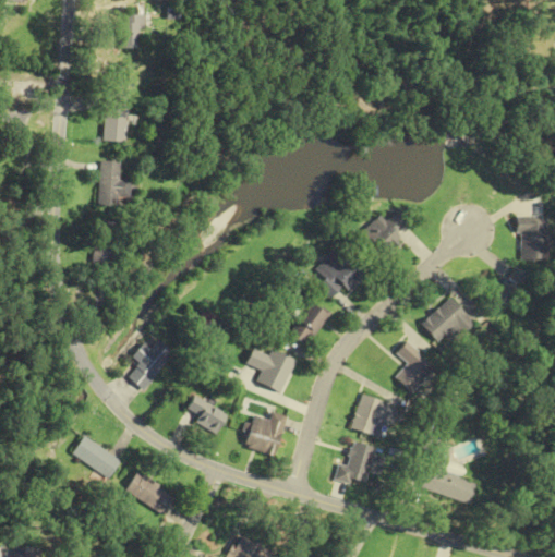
[(145,28),(145,13),(120,13),(120,47),(139,47),(139,28),(145,28)]
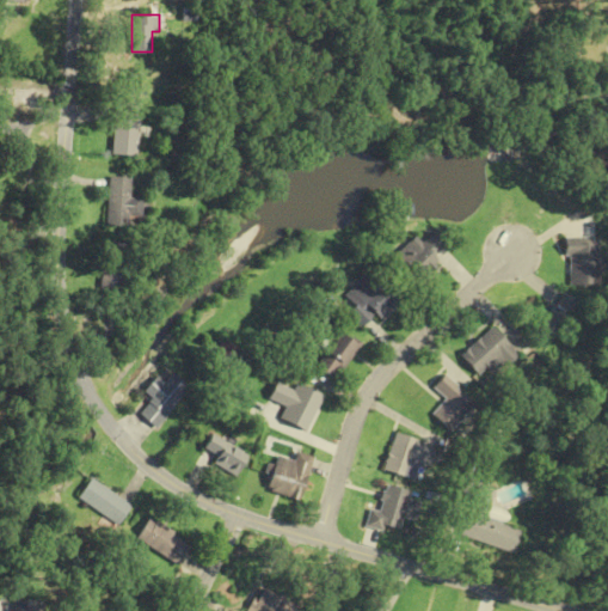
[(112,153),(139,154),(141,97),(116,96),(112,153)]
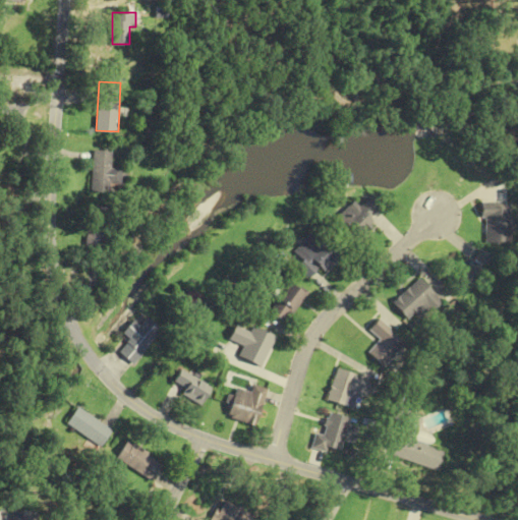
[(113,167),(113,150),(94,150),(93,189),(121,190),(122,167),(113,167)]
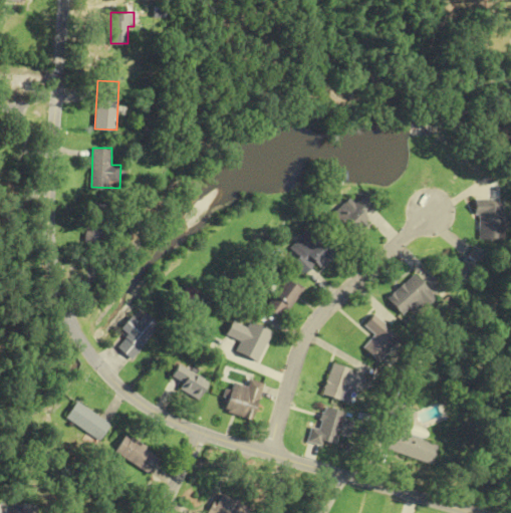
[(333,215),(354,237),(371,220),(365,215),(377,203),(367,193),(356,204),(350,198),(333,215)]
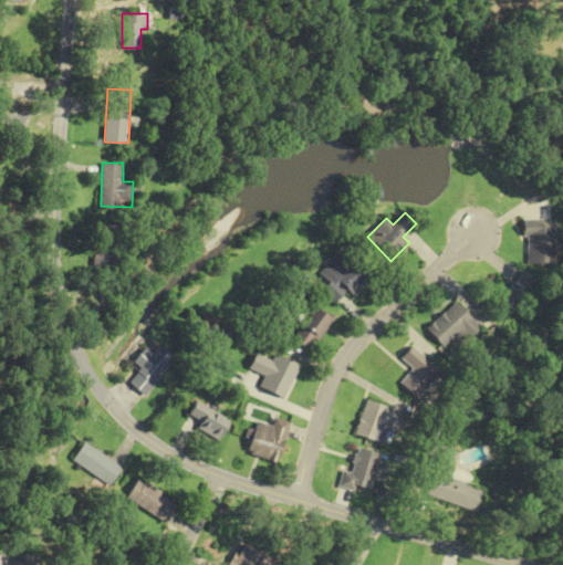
[(525,219),(525,237),(529,237),(529,263),(556,263),(556,219),(525,219)]
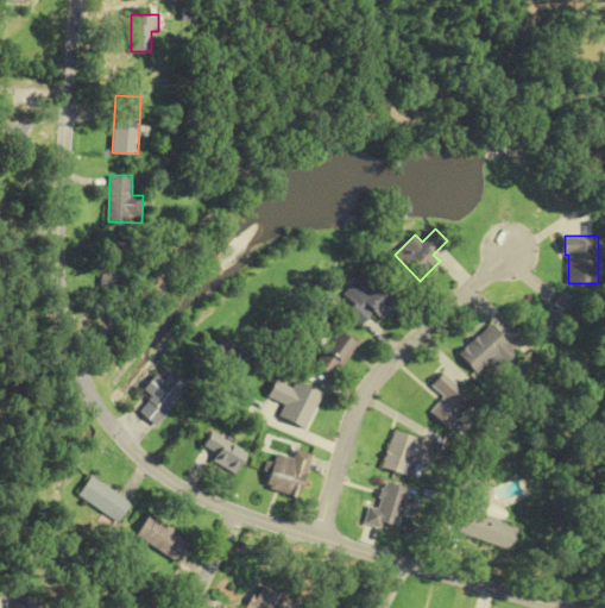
[(101,294),(123,294),(125,242),(102,240),(101,294)]
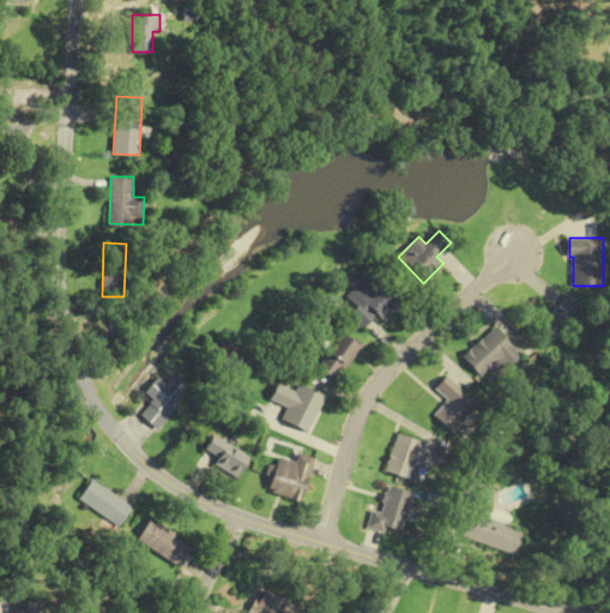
[(378,314),(382,319),(403,300),(375,271),(348,296),(357,306),(350,313),(363,328),(378,314)]
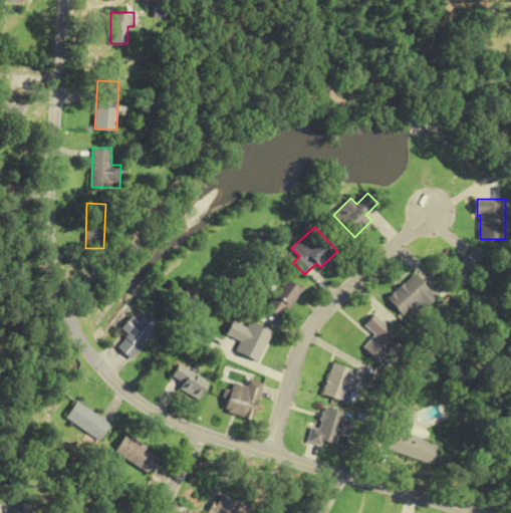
[(463,253),(451,272),(467,283),(486,255),(475,247),(469,256),(463,253)]
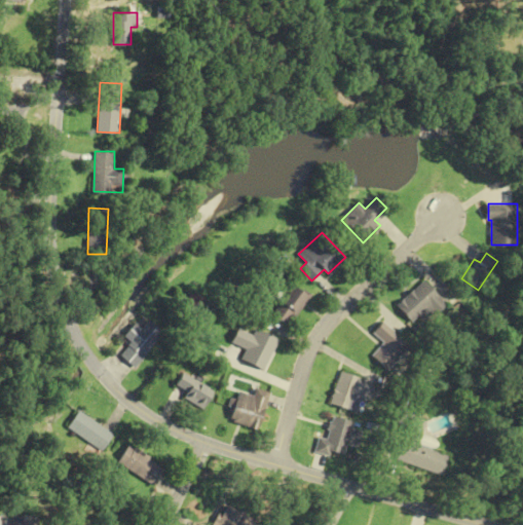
[(311,296),(295,284),(272,313),(289,326),(311,296)]
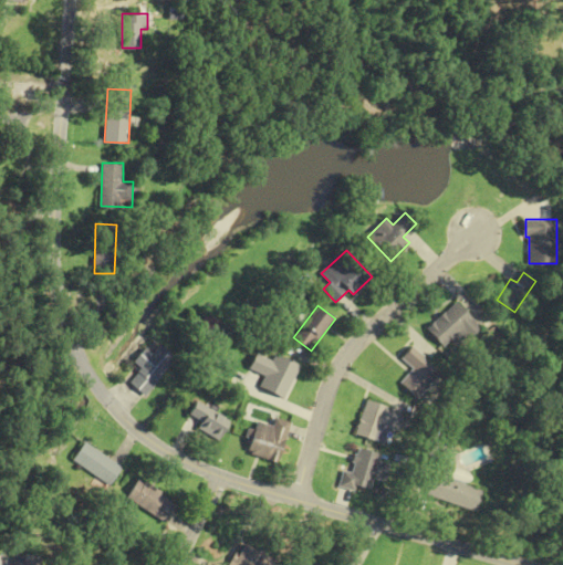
[(212,334),(220,323),(209,315),(201,325),(212,334)]
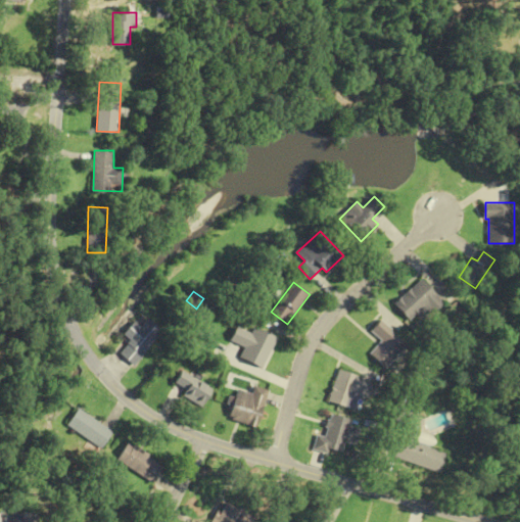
[(143,326),(134,320),(124,334),(131,338),(120,354),(137,366),(161,328),(147,319),(143,326)]
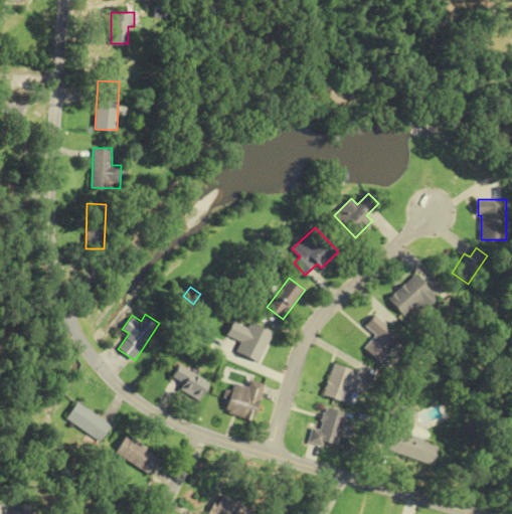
[(376,335),(365,347),(380,362),(401,339),(375,315),(365,325),(376,335)]
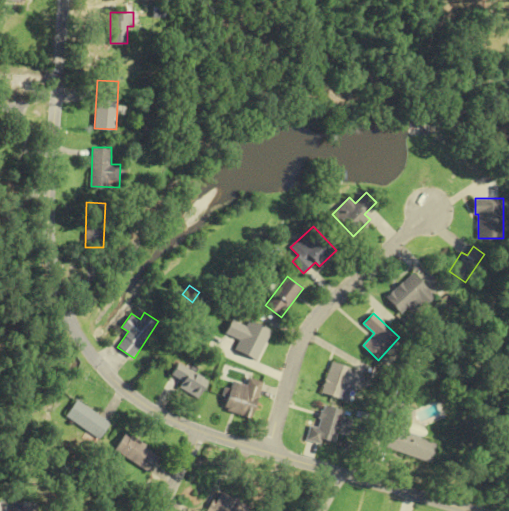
[(271,329),(250,321),(248,326),(232,320),(226,333),(241,339),(237,350),(259,359),(271,329)]
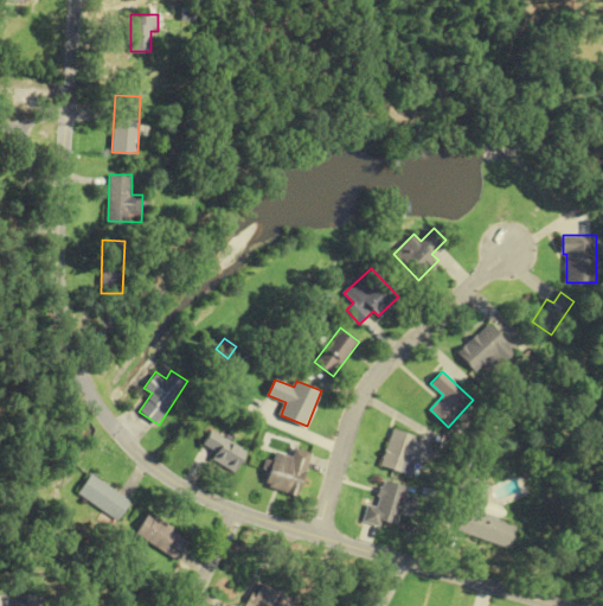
[(215,459),(237,472),(249,451),(212,429),(204,444),(218,452),(215,459)]
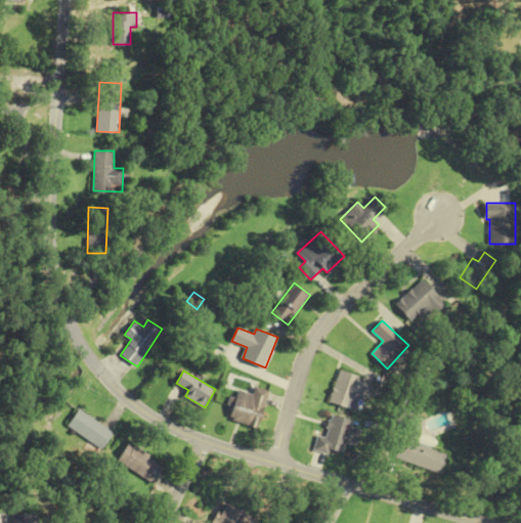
[(330,400),(356,410),(361,395),(368,398),(374,383),(341,371),(330,400)]
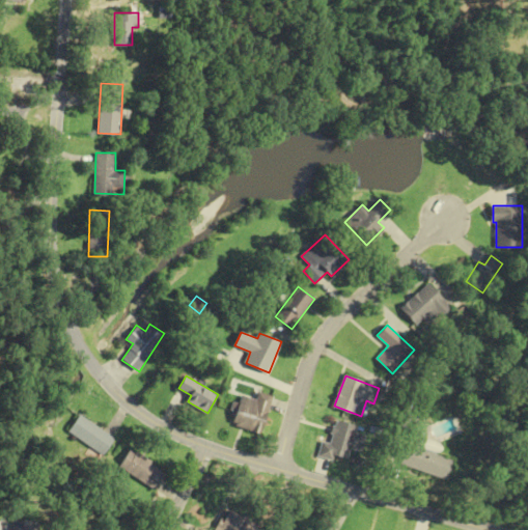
[(242,395),(232,425),(261,434),(274,396),(259,391),(256,399),(242,395)]
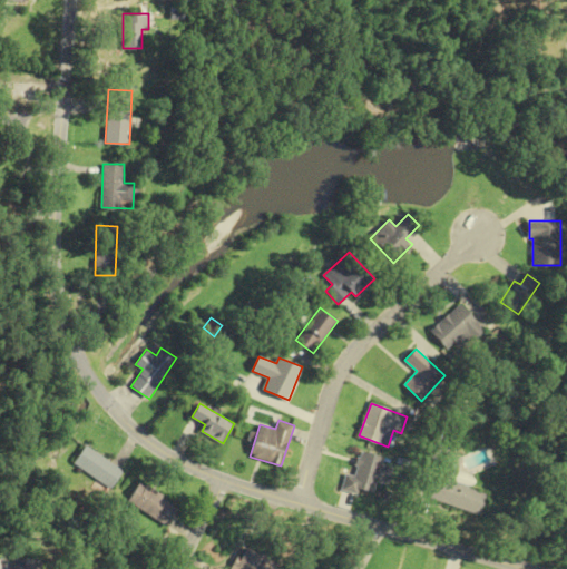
[(123,470),(84,444),(71,462),(110,488),(123,470)]
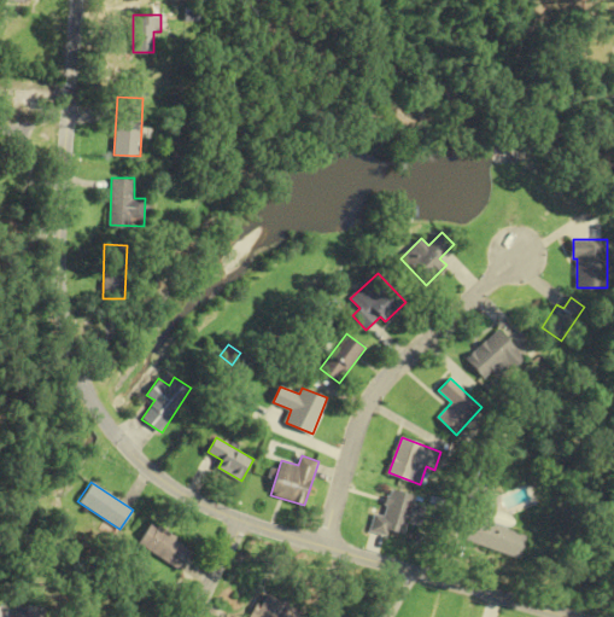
[(416,495),(391,488),(384,514),(376,513),(372,528),(405,537),(410,522),(421,525),(426,506),(414,504),(416,495)]
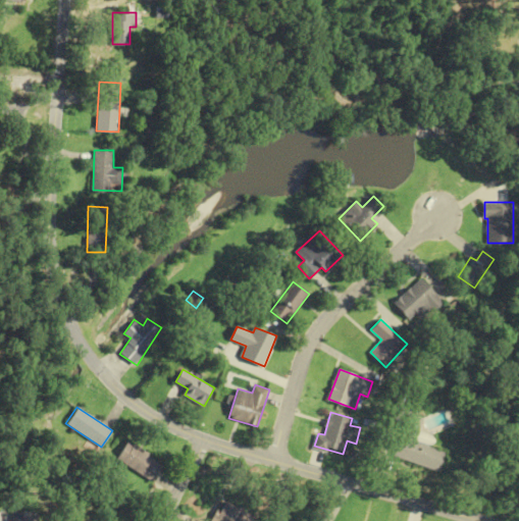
[(395,457),(439,470),(446,450),(416,441),(424,417),(409,412),(395,457)]
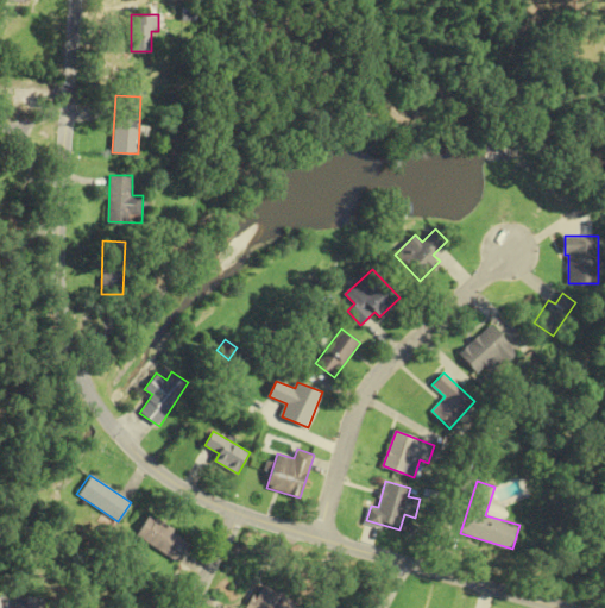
[(136,533),(180,563),(193,543),(150,513),(136,533)]
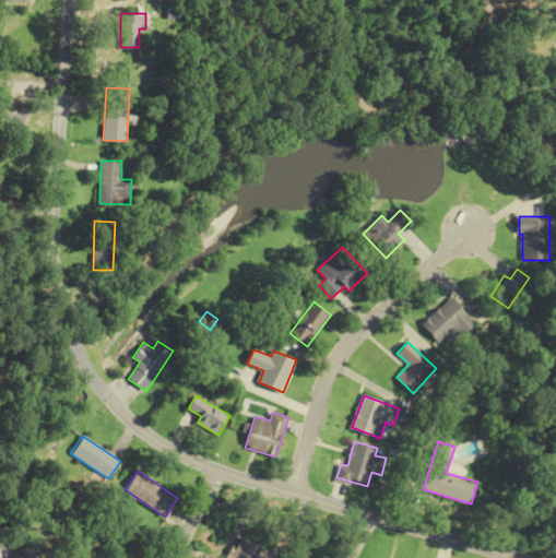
[(269,557),(273,553),(245,532),(227,556),(231,557),(269,557)]
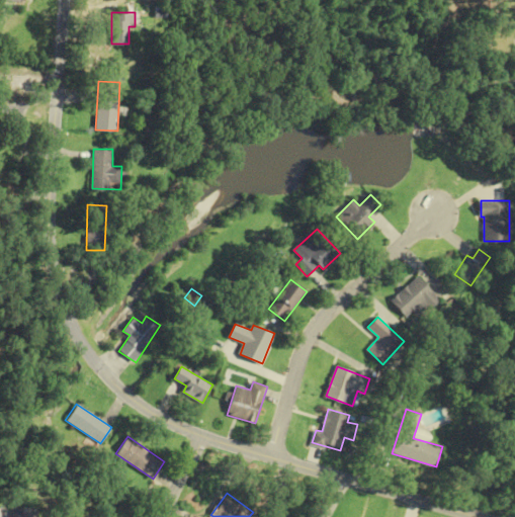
[(13,508),(13,516),(35,516),(36,508),(13,508)]
